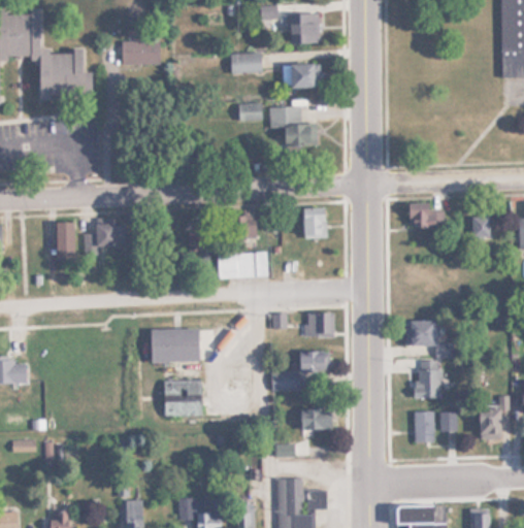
[(523,0),(502,0),(502,77),(523,77),(523,0)]
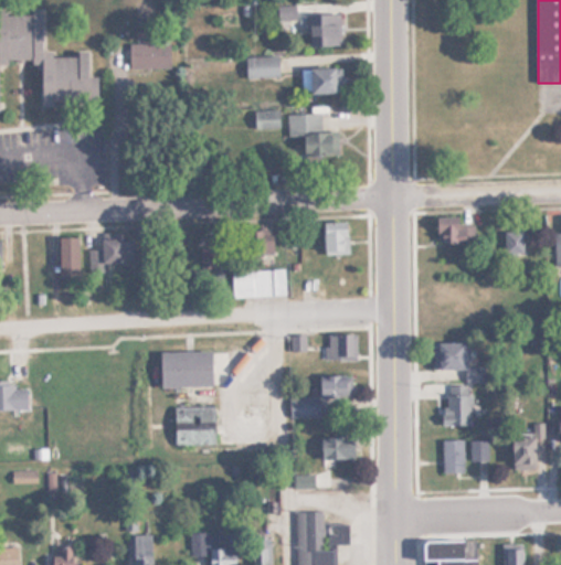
[(298,7),(282,7),(282,20),(298,20),(298,7)]
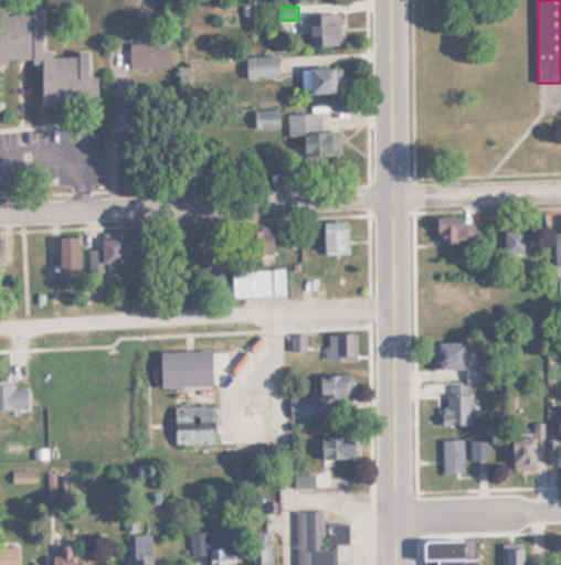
[(0,63),(42,63),(41,102),(90,103),(91,52),(42,52),(42,11),(0,11),(0,63)]
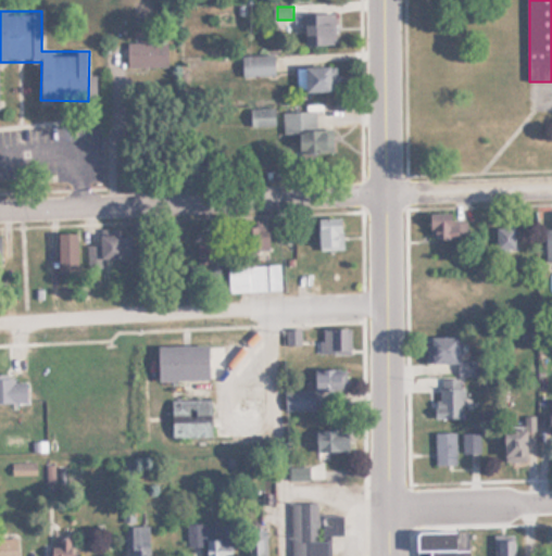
[(337,46),(337,14),(305,14),(305,46),(337,46)]
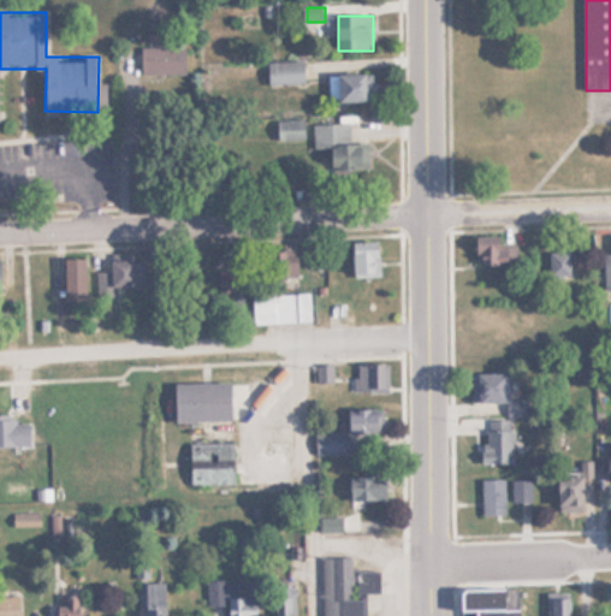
[(155,72),(197,73),(199,47),(156,47),(155,72)]
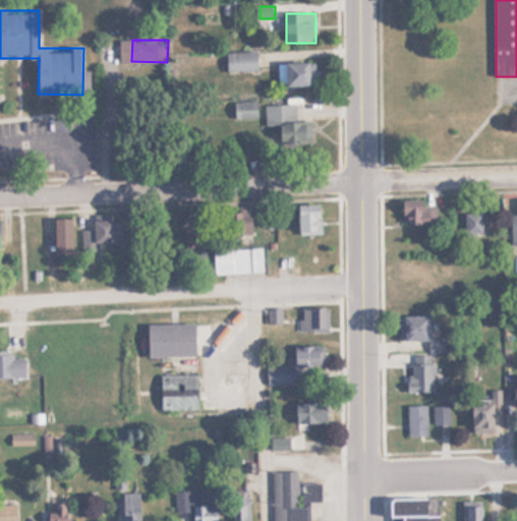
[(229,71),(260,71),(260,52),(229,52),(229,71)]
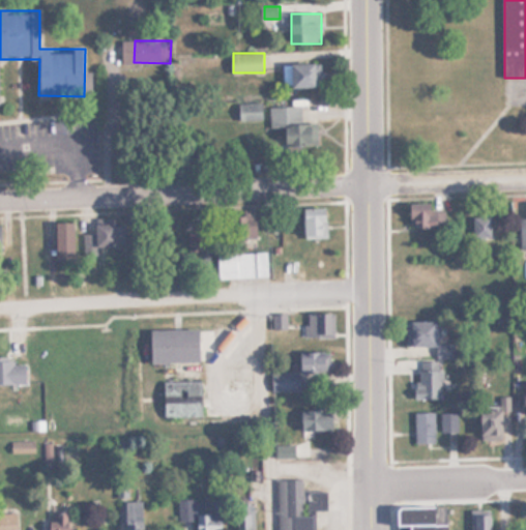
[(322,88),(322,64),(287,64),(287,88),(322,88)]
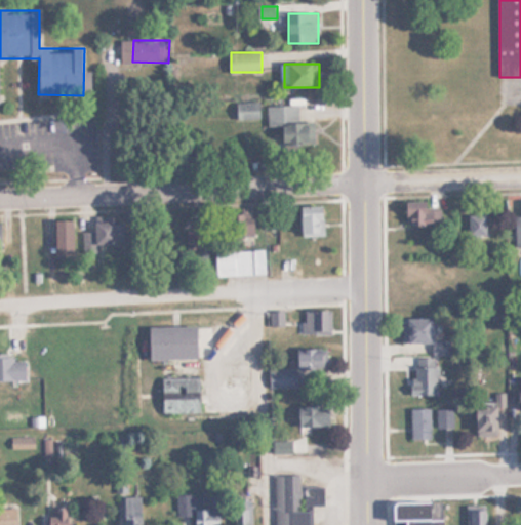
[(231,120),(262,120),(262,102),(231,102),(231,120)]
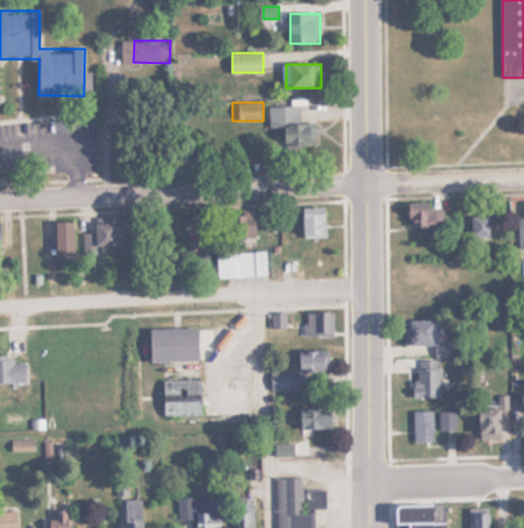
[(272,106),(272,147),(315,147),(315,123),(303,123),(303,106),(272,106)]
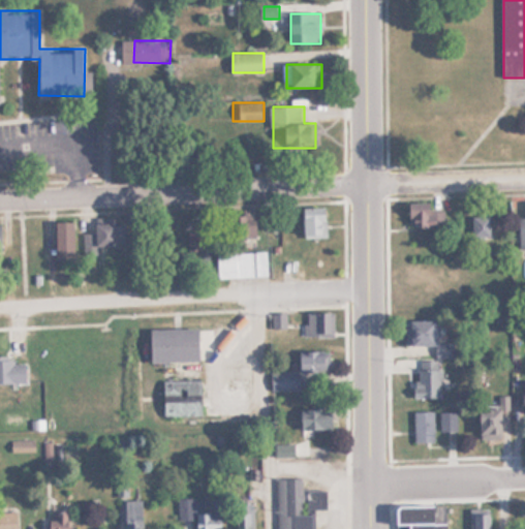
[(439,228),(439,208),(409,208),(409,228),(439,228)]
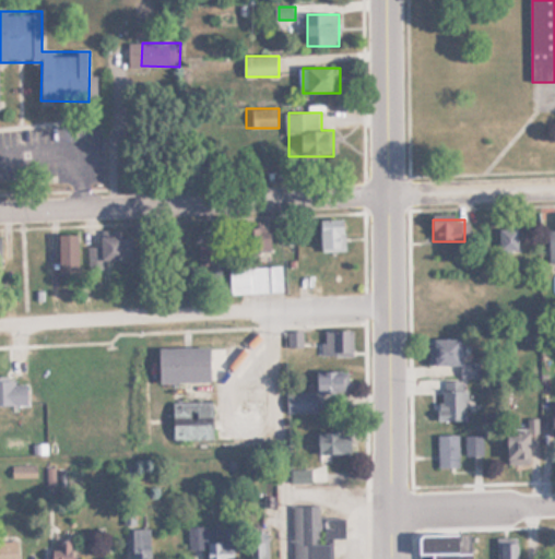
[(347,251),(346,221),(321,222),(322,252),(347,251)]
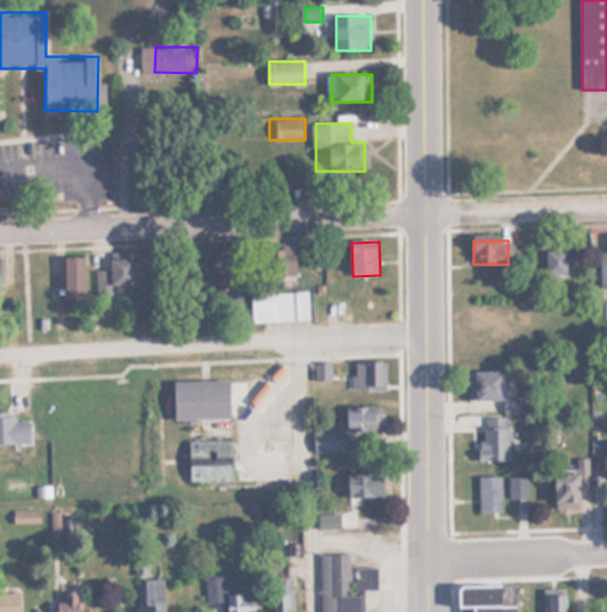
[(299,274),(299,248),(273,248),(273,274),(299,274)]
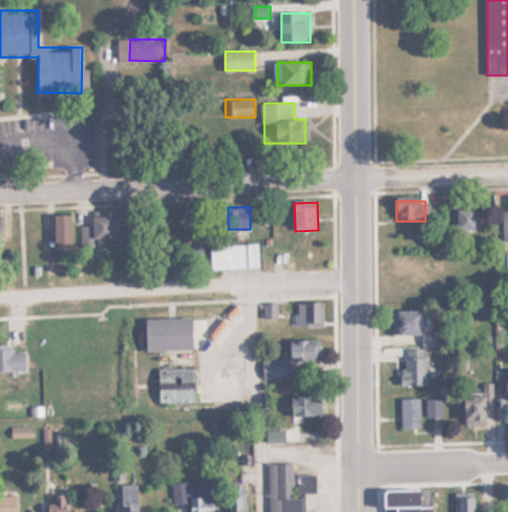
[(477,230),(476,208),(458,209),(458,230),(477,230)]
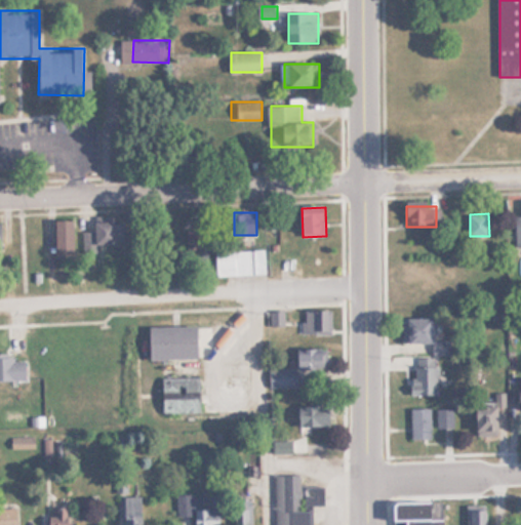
[(210,219),(189,219),(189,247),(210,247),(210,219)]
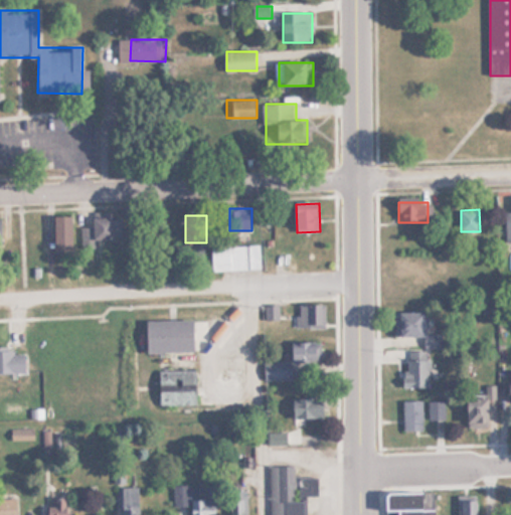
[(56,249),(75,249),(75,216),(56,216),(56,249)]
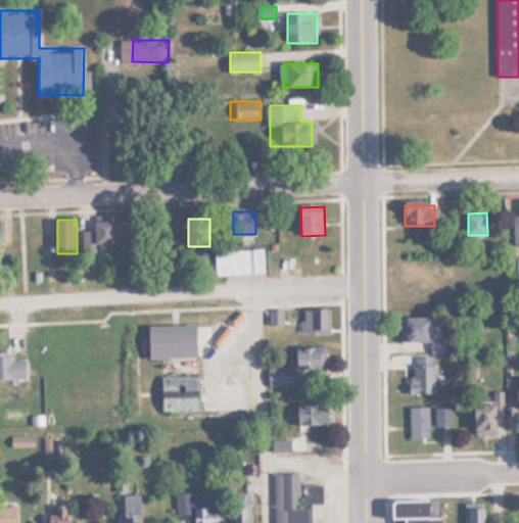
[(94,222),(94,232),(87,232),(87,252),(99,252),(99,244),(115,244),(115,222),(94,222)]
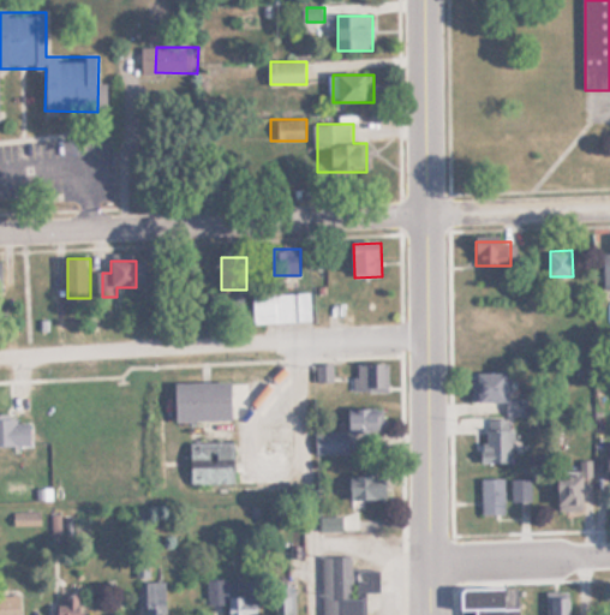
[(277,320),(312,320),(311,293),(277,294),(277,320)]
